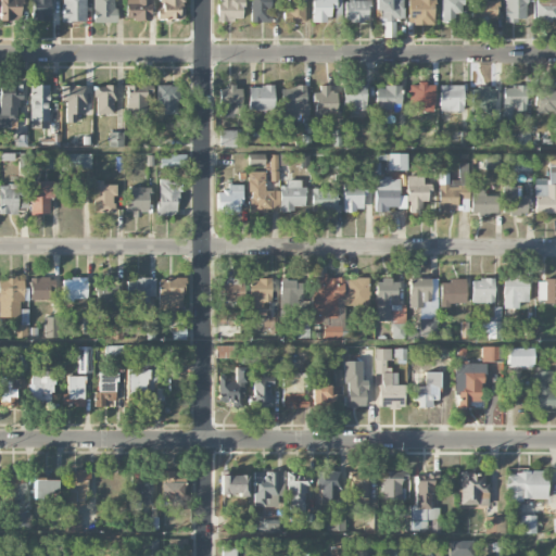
[(0,0),(0,20),(22,21),(22,0),(0,0)]
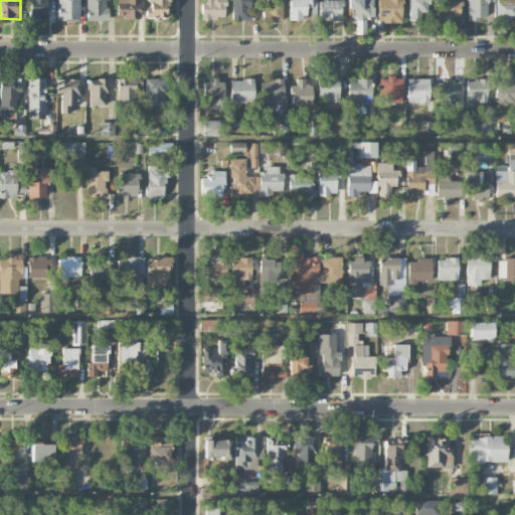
[(29,0),(29,19),(47,19),(46,0),(29,0)]
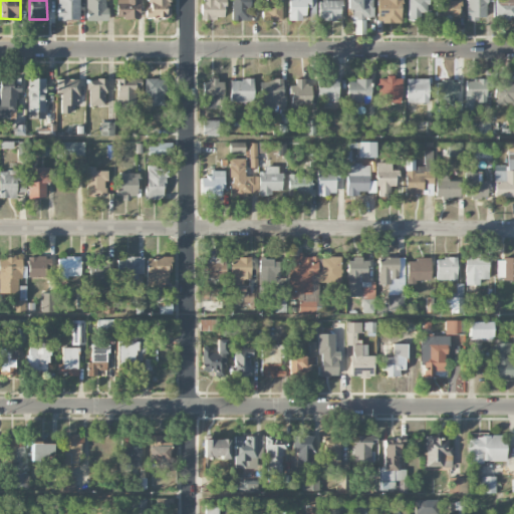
[(78,0),(56,0),(57,20),(79,19),(78,0)]
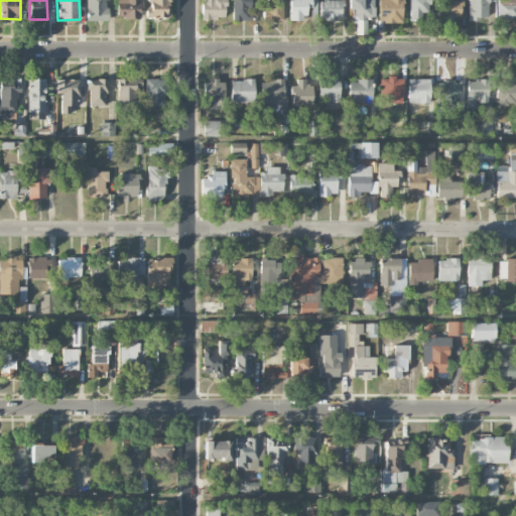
[(86,0),(87,21),(106,21),(106,0),(86,0)]
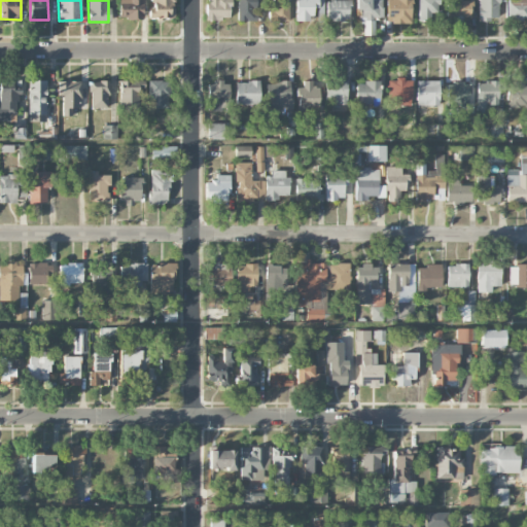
[(118,0),(118,20),(142,20),(142,0),(118,0)]
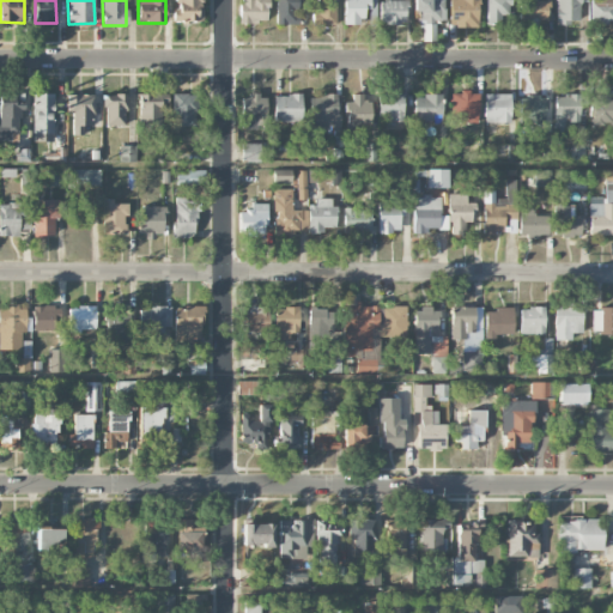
[(202,23),(202,0),(175,0),(175,22),(202,23)]
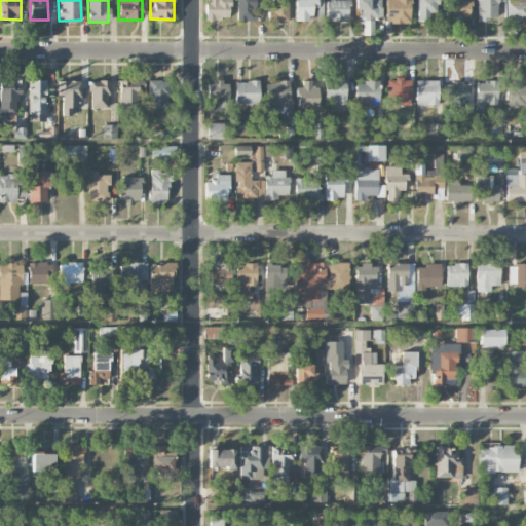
[(229,0),(205,0),(205,20),(229,20),(229,0)]
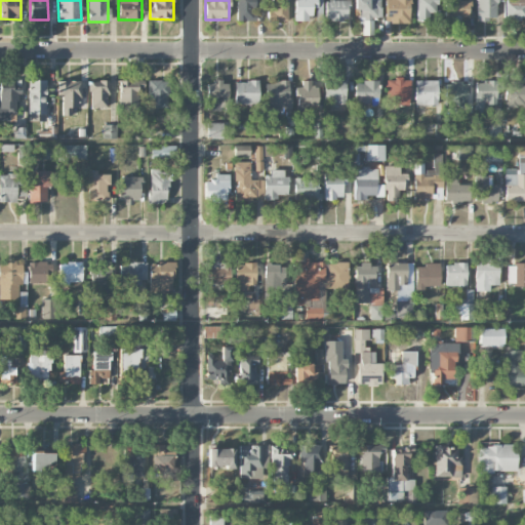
[(236,0),(236,21),(258,21),(258,0),(236,0)]
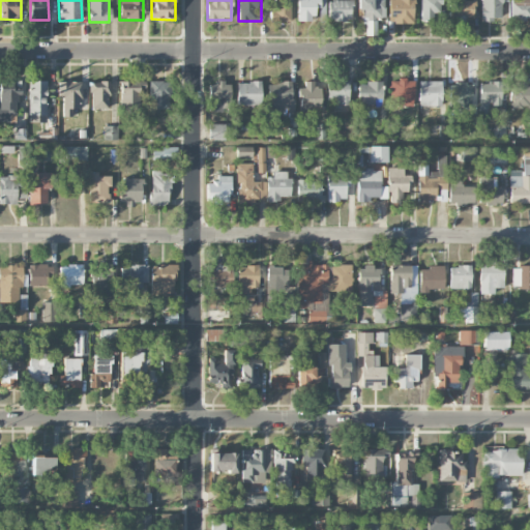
[(290,0),(272,0),(272,22),(290,23),(290,0)]
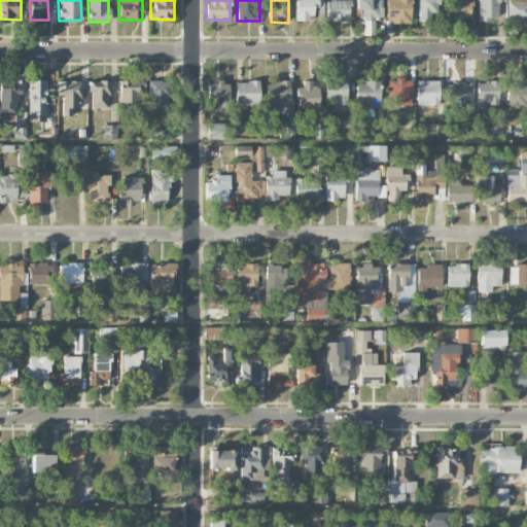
[(295,0),(296,21),(323,20),(322,0),(295,0)]
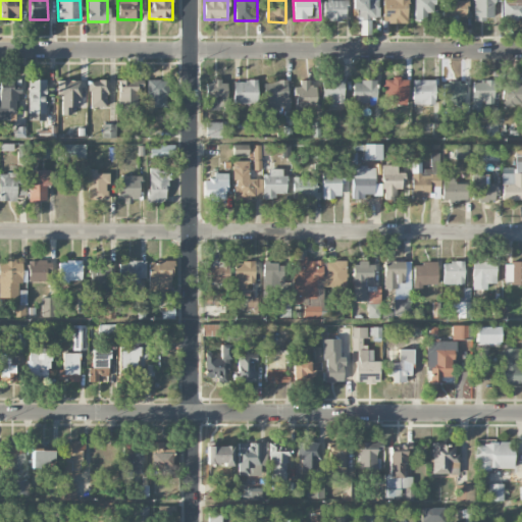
[(322,20),(345,21),(346,1),(323,0),(322,20)]
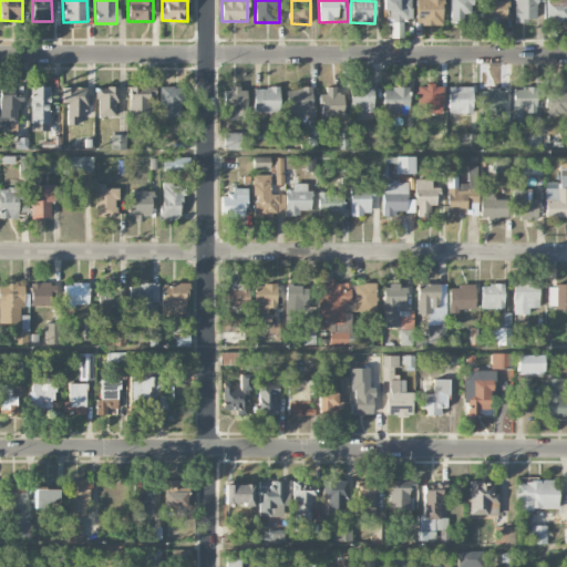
[(383,0),(384,28),(400,28),(400,20),(412,20),(411,0),(383,0)]
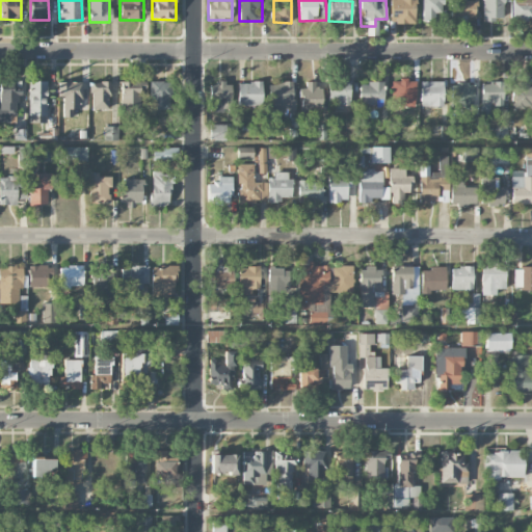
[(390,0),(391,24),(417,24),(415,0),(390,0)]
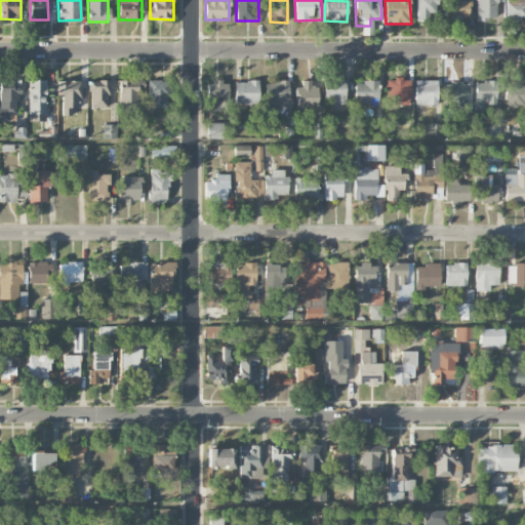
[(416,0),(416,22),(429,22),(430,13),(436,13),(436,0),(416,0)]
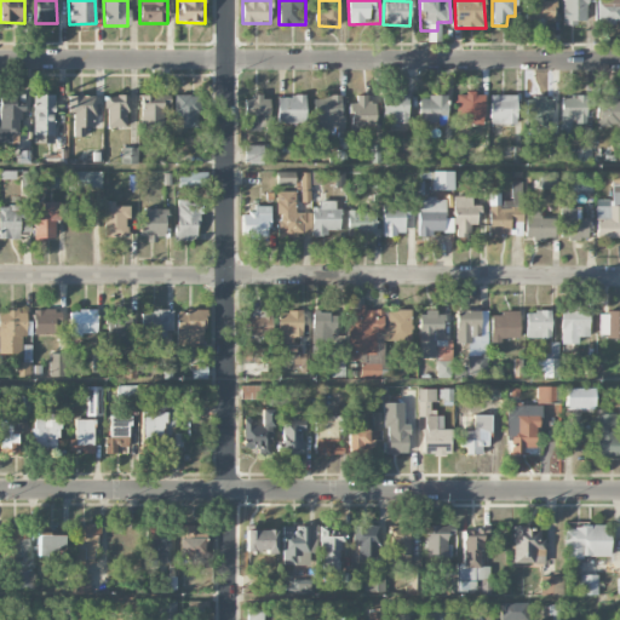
[(524,0),(524,21),(554,22),(555,1),(544,1),(544,0),(524,0)]
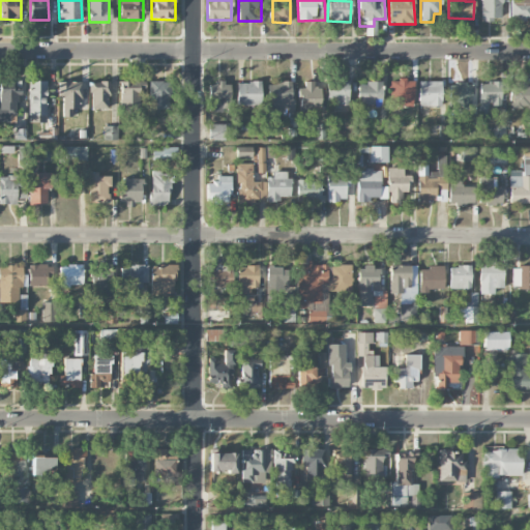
[(480,0),(481,21),(502,21),(501,0),(480,0)]
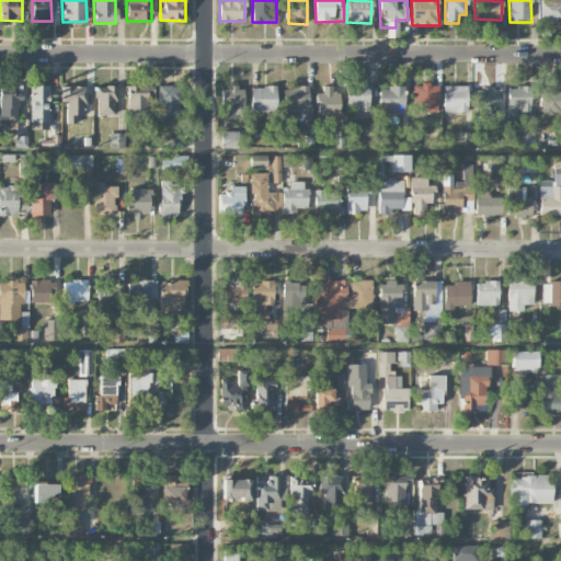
[(560,0),(540,0),(540,21),(560,22),(560,0)]
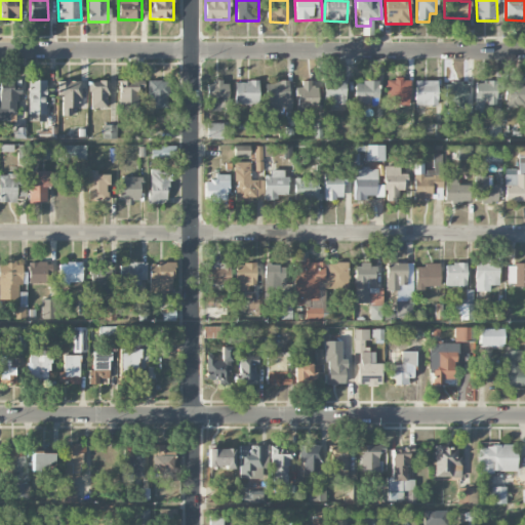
[(409,79),(386,79),(386,106),(409,106),(409,79)]
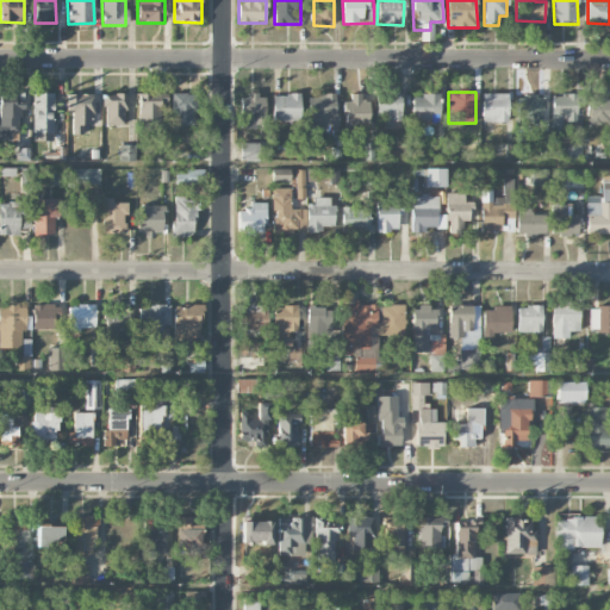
[(33,142),(54,141),(54,93),(32,94),(33,142)]
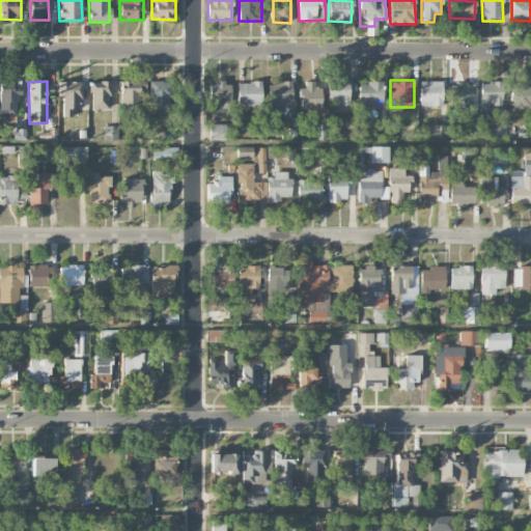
[(139,109),(140,89),(145,89),(145,82),(121,81),(120,108),(139,109)]
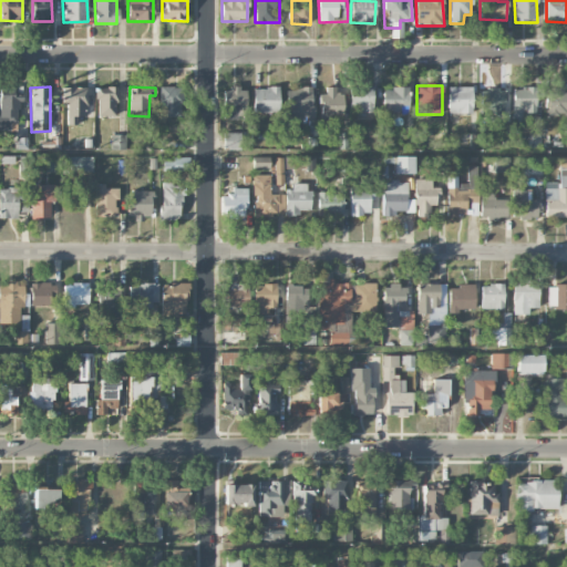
[(182,117),(182,86),(160,88),(160,117),(182,117)]
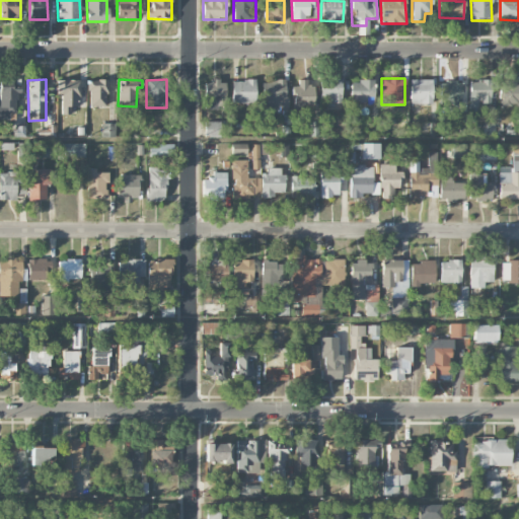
[(432,103),(432,79),(410,80),(411,103),(432,103)]
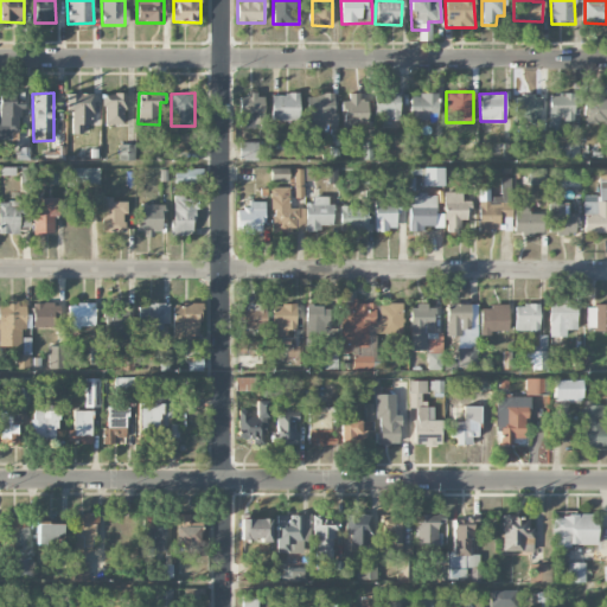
[(587,122),(606,121),(606,93),(586,94),(587,122)]
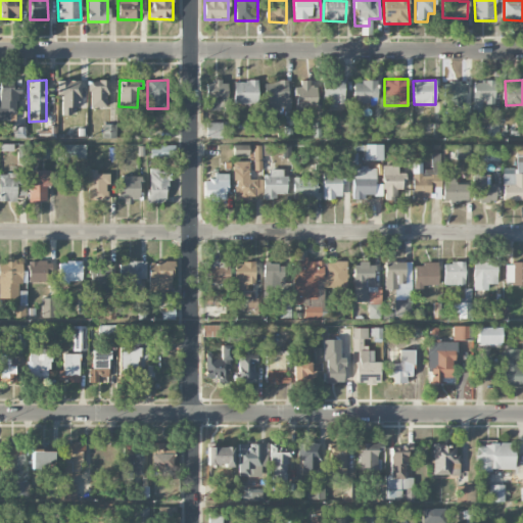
[(61,97),(62,112),(78,112),(77,99),(81,99),(81,81),(57,82),(57,97),(61,97)]
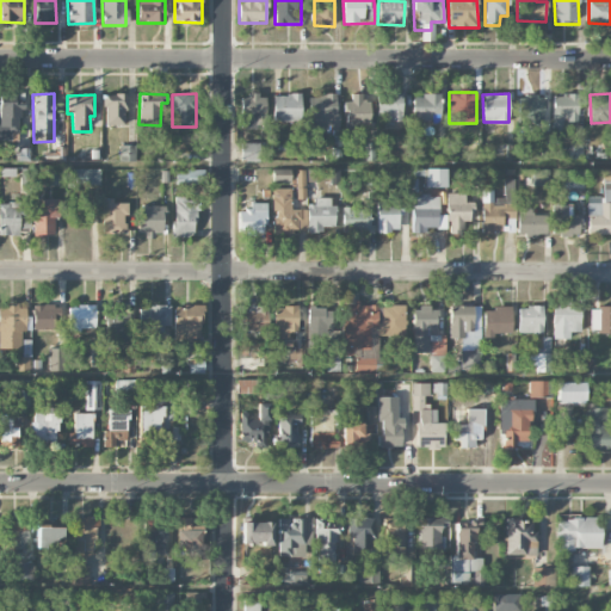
[(104,127),(125,127),(125,94),(104,94),(104,127)]
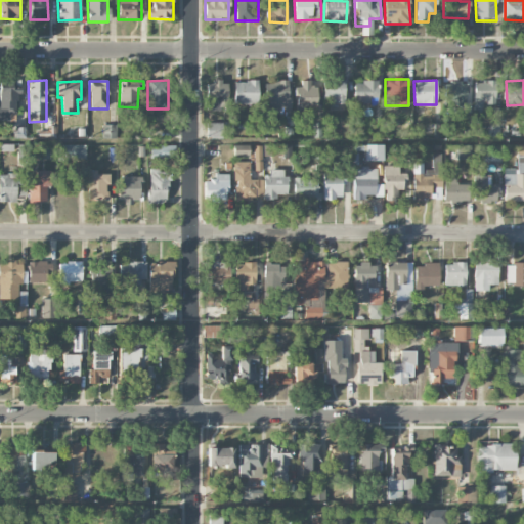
[(258,103),(257,81),(233,82),(234,104),(258,103)]
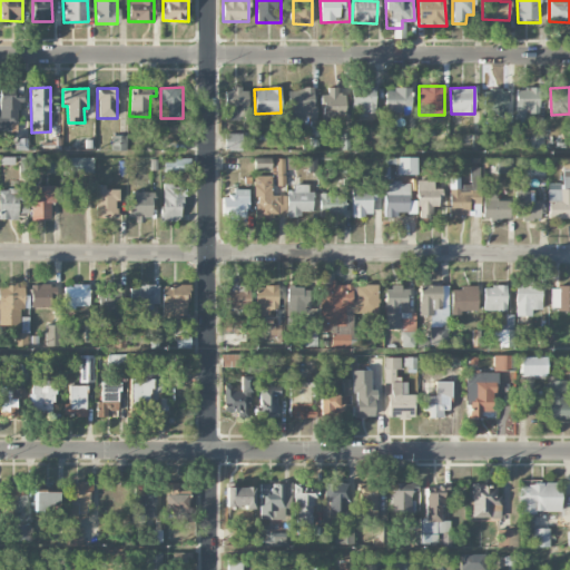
[(313,88),(290,88),(290,126),(314,126),(313,88)]
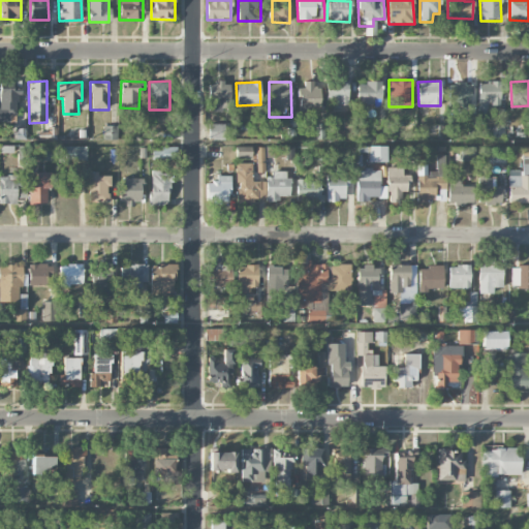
[(300,82),(300,109),(320,109),(319,88),(313,88),(313,82),(300,82)]
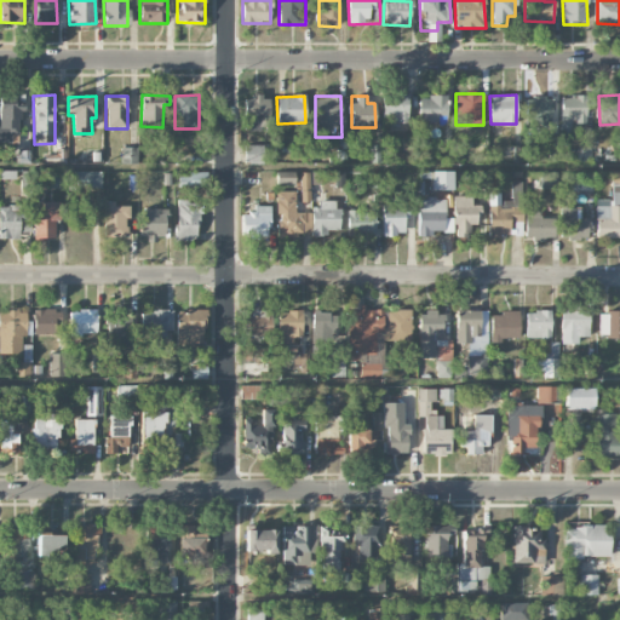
[(408,96),(383,96),(383,122),(408,124),(408,96)]
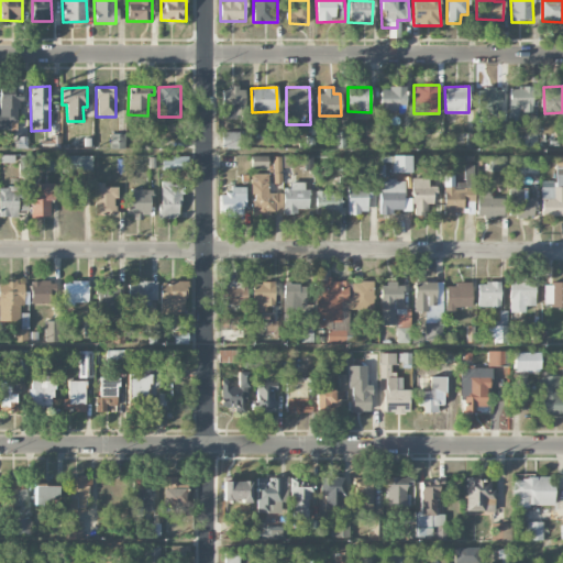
[(406,110),(405,87),(381,88),(381,111),(406,110)]
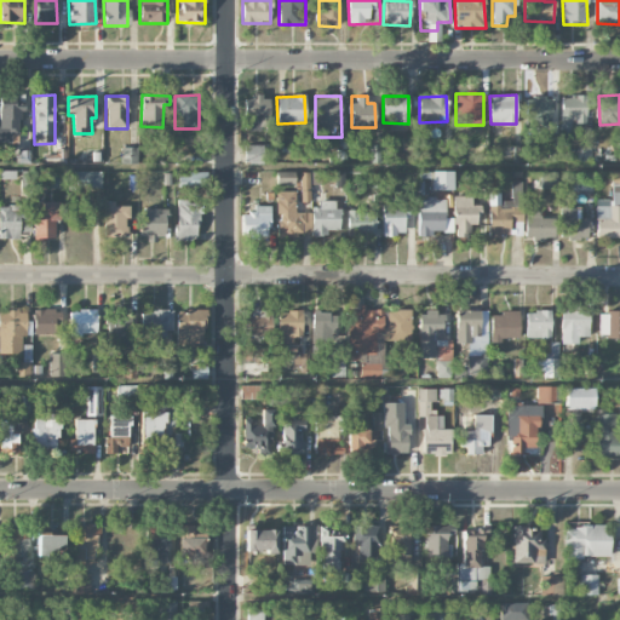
[(586,124),(586,97),(561,96),(561,133),(570,133),(572,124),(586,124)]
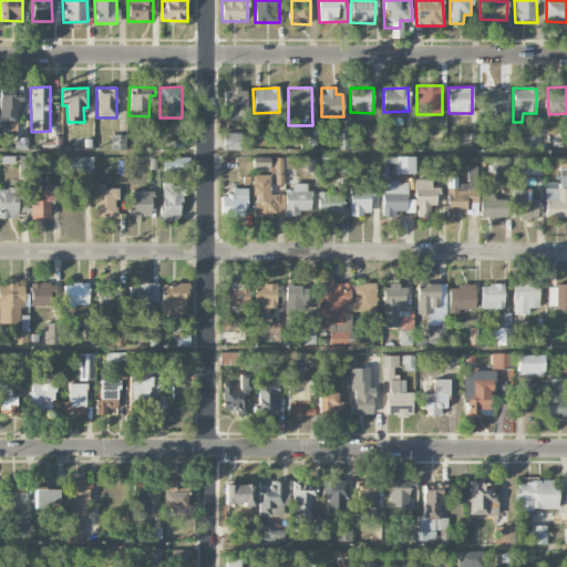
[(224,89),(224,120),(246,120),(246,89),(224,89)]
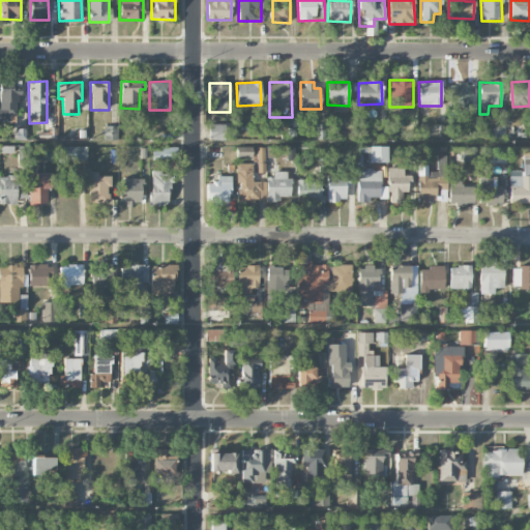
[(0,122),(11,122),(11,116),(19,116),(18,85),(0,84),(0,122)]
